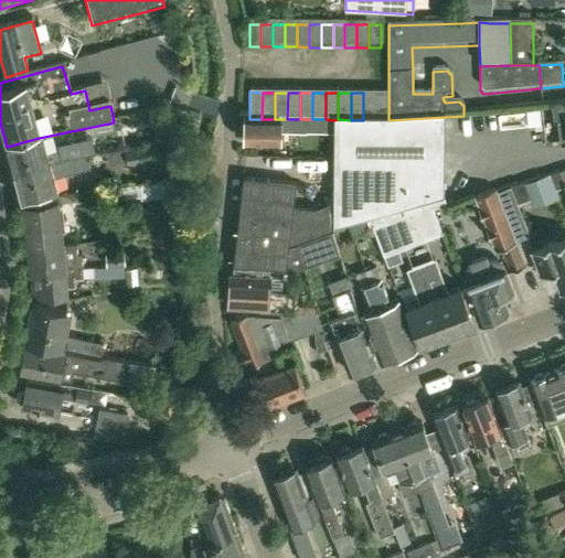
[(376,120),(376,93),(363,93),(363,120),(376,120)]
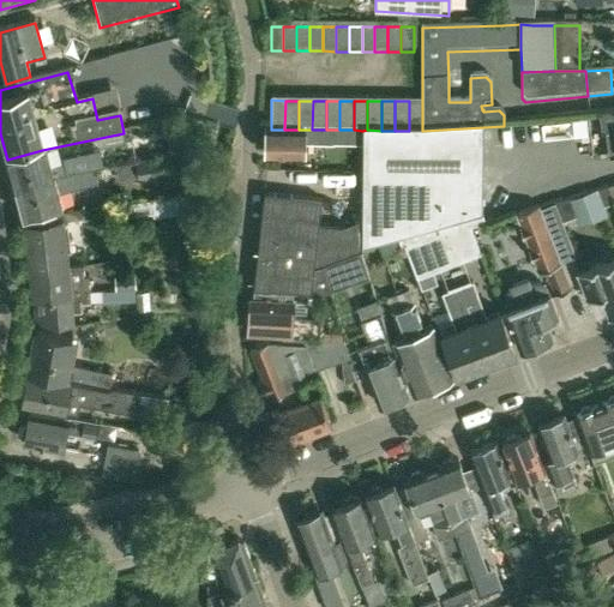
[(422,131),(422,101),(409,101),(409,131),(422,131)]
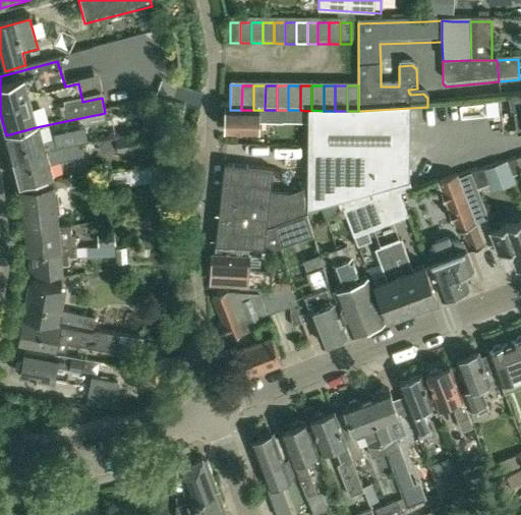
[(514,114),(517,137),(520,136),(520,97),(508,99),(510,115),(514,114)]
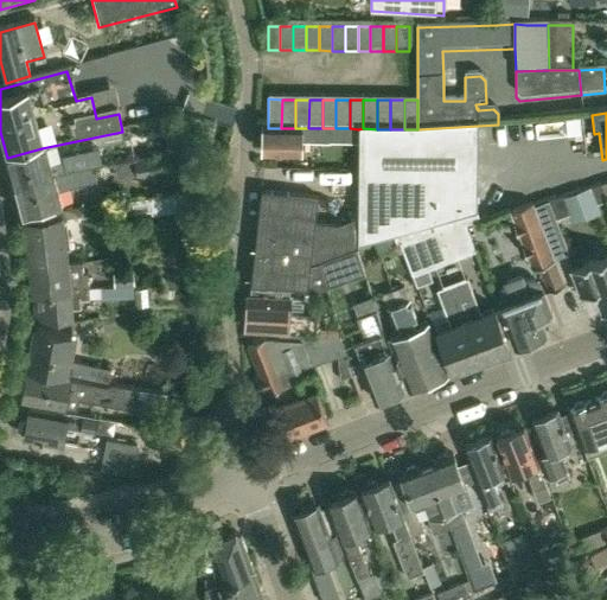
[(580,122),(566,123),(567,142),(581,141),(580,122)]
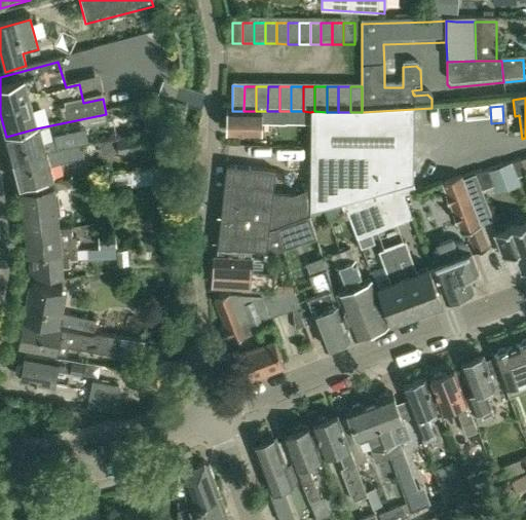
[(401,190),(413,187),(414,109),(362,112),(350,112),(338,112),(327,112),(314,111),(310,112),(309,189),(309,213),(340,206),(343,213),(345,213),(403,196),(401,190)]
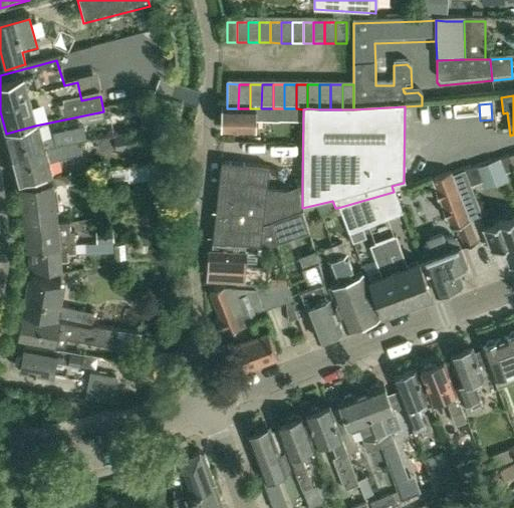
[(106,123),(103,111),(78,116),(81,130),(106,123)]
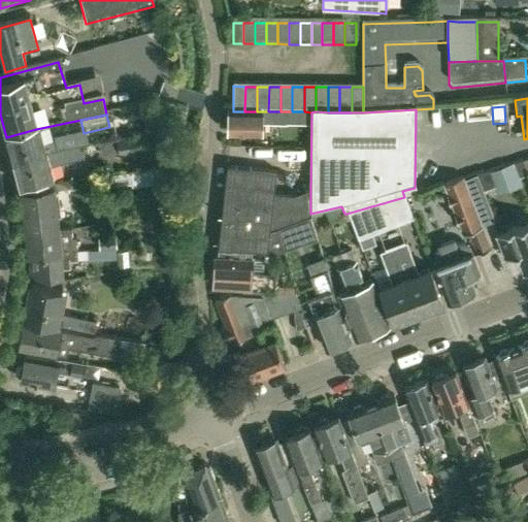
[(309,116),(286,116),(229,115),(228,138),(261,138),(261,129),(309,130),(309,116)]
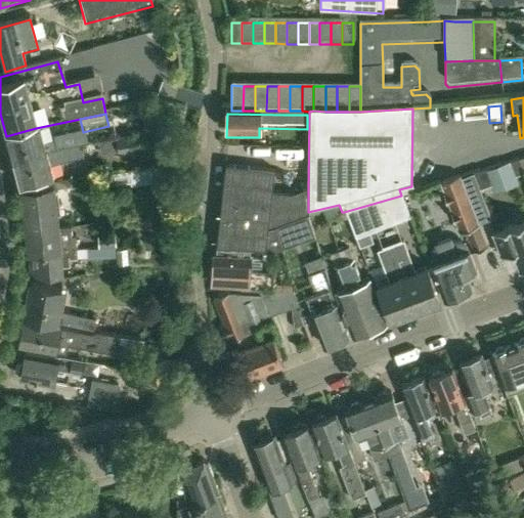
[(142,123),(144,138),(148,138),(175,134),(173,119),(142,123)]
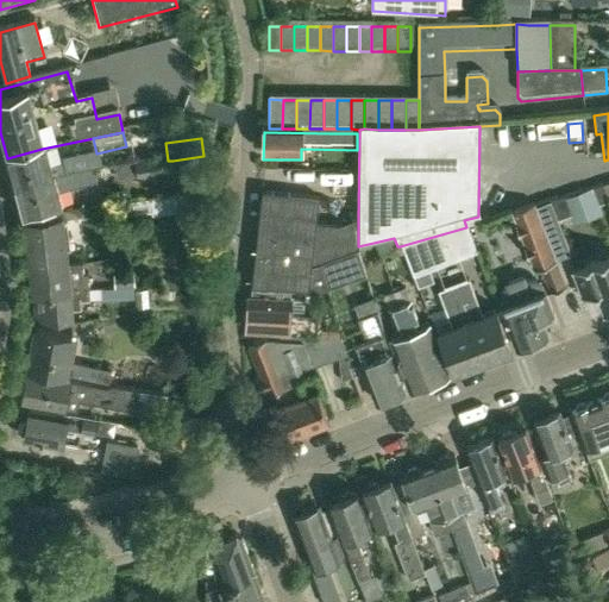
[(77,163),(51,170),(46,152),(7,162),(16,190),(81,174),(77,163)]
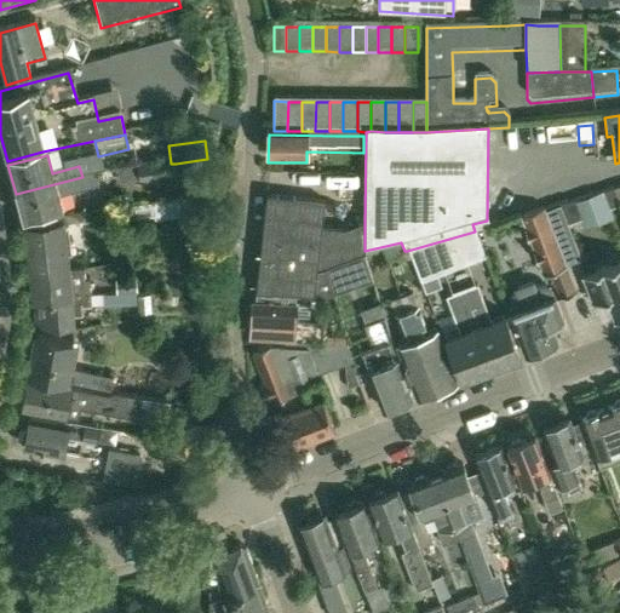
[(176,164),(171,164),(138,168),(142,188),(178,183),(176,164)]
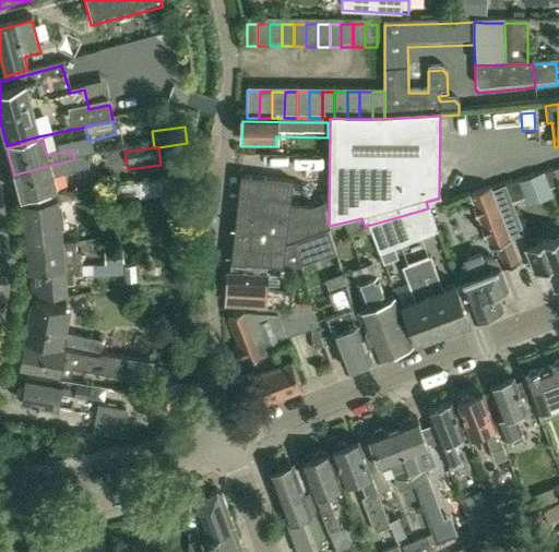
[(90,171),(85,156),(74,159),(14,175),(22,203),(58,193),(54,181),(90,171)]
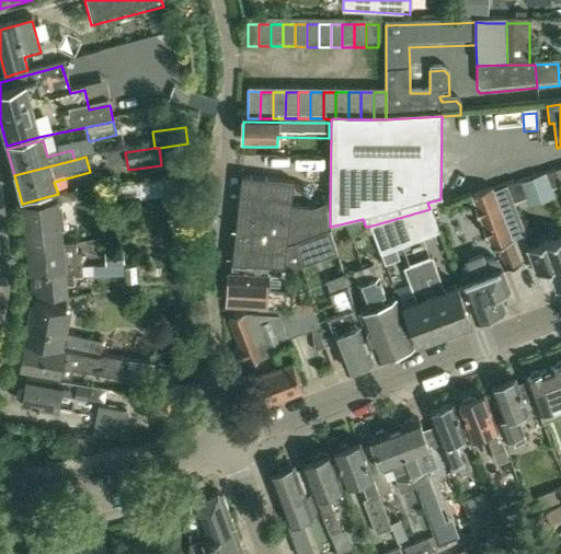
[(546,177),(521,187),(527,204),(552,194),(546,177)]
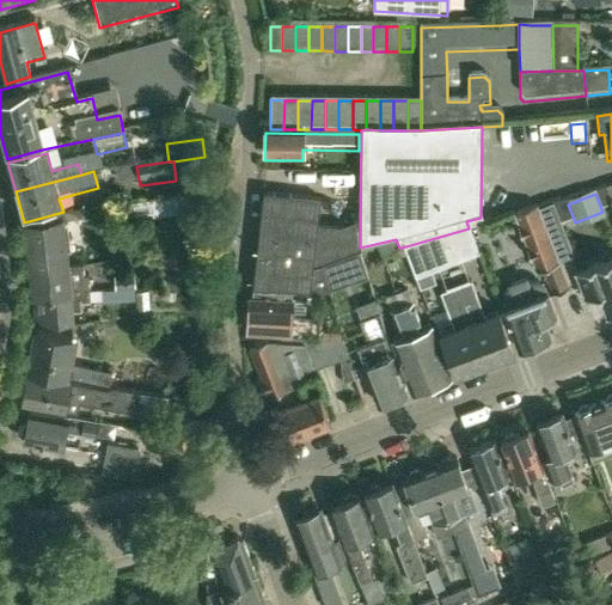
[(313,272),(318,227),(320,203),(263,197),(254,292),(311,295),(313,272)]
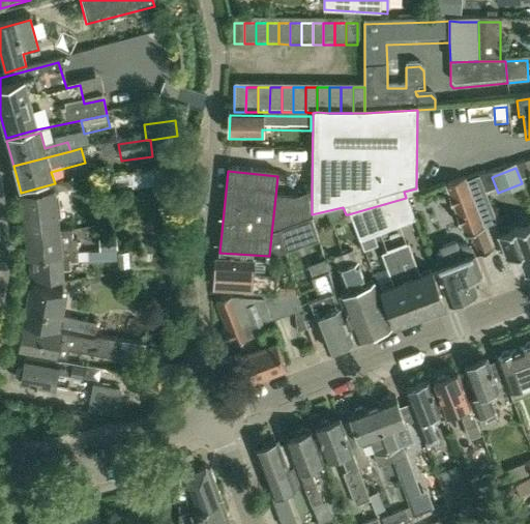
[(160,173),(133,177),(135,195),(163,191),(160,173)]
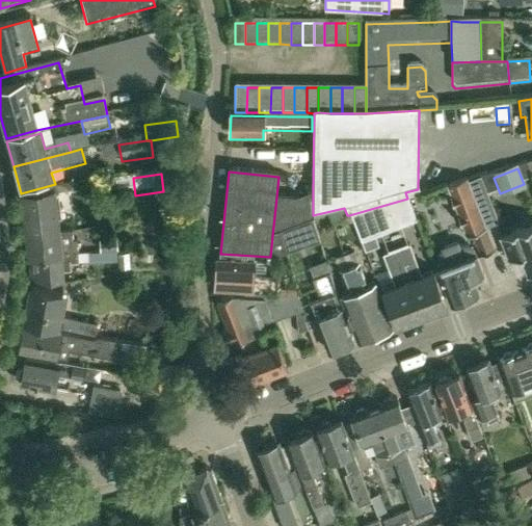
[(468,183),(484,230),(497,225),(491,210),(490,210),(485,194),(480,179),(468,183)]
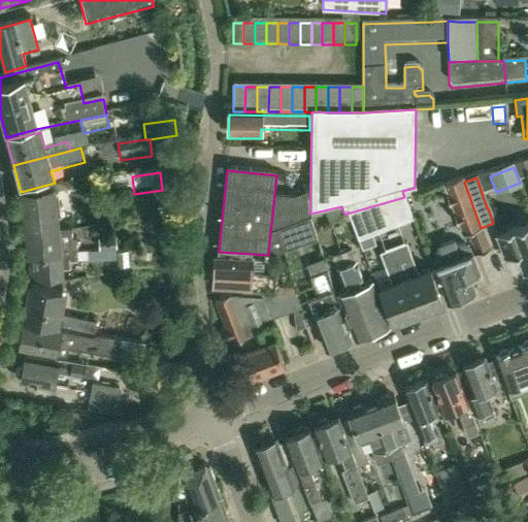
[(483,235),(463,181),(444,188),(464,241),(471,239),(479,260),(491,255),(484,234),(483,235)]
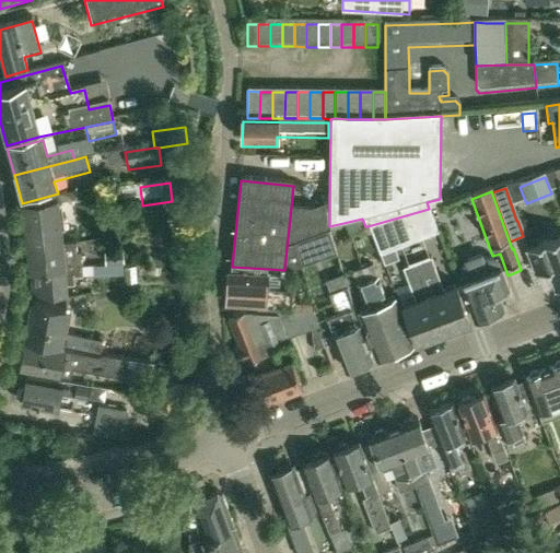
[(329,232),(329,226),(329,201),(308,210),(291,208),(287,248),(296,245),(329,232)]
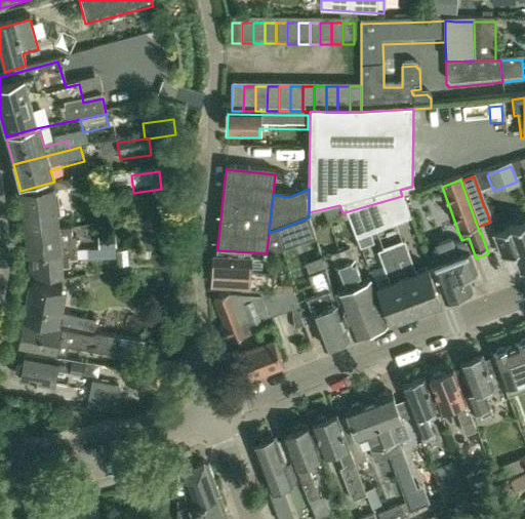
[(42,192),(22,195),(25,215),(55,211),(59,210),(57,200),(54,201),(52,191),(42,192)]
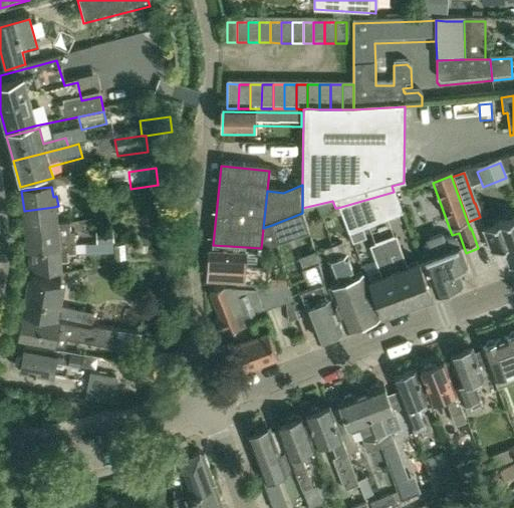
[(394,192),(337,208),(348,236),(403,215),(394,192)]
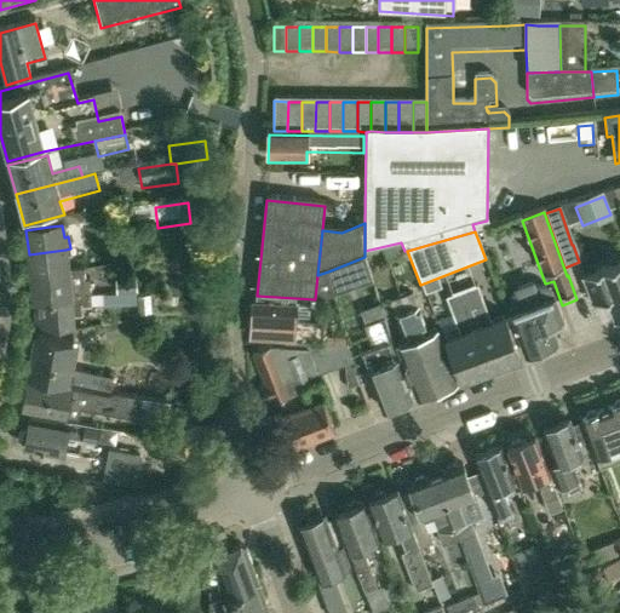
[(401,247),(383,253),(388,267),(406,261),(401,247)]
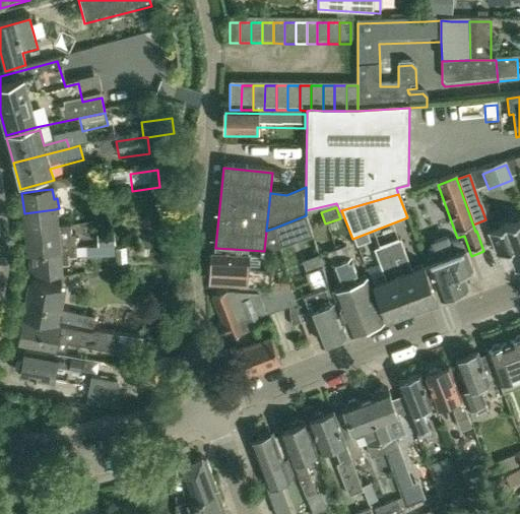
[(55,209),(24,213),(26,234),(58,231),(56,219),(60,219),(59,208),(55,209)]
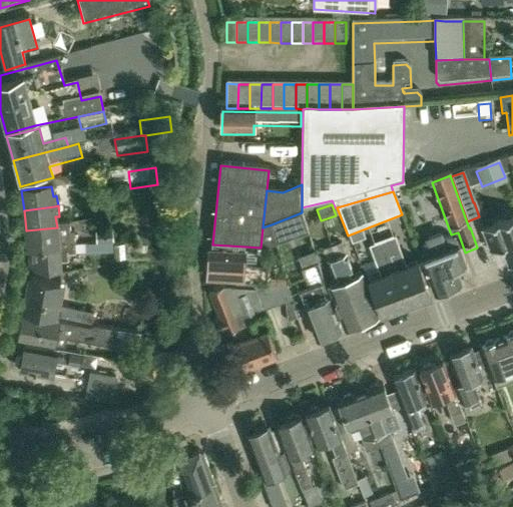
[(272,224),(278,246),(309,235),(302,212),(272,224)]
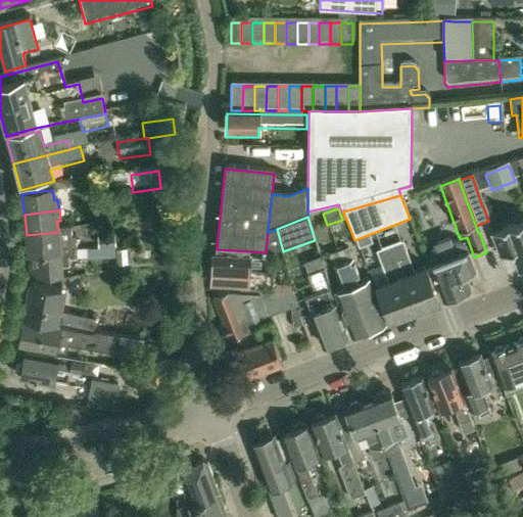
[(512,255),(519,274),(522,272),(522,224),(504,232),(504,233),(491,237),(501,260),(512,255)]
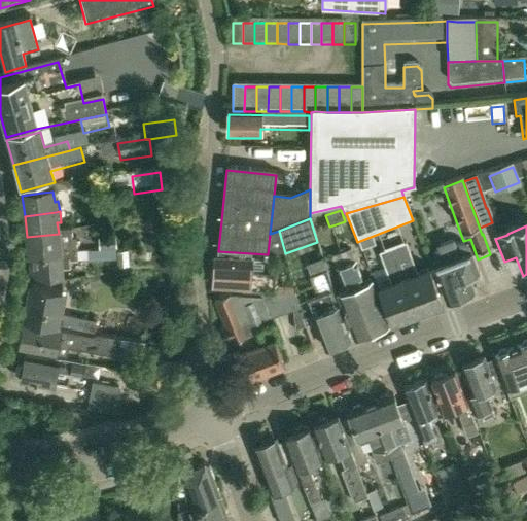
[(285,256),(285,253),(279,231),(270,234),(268,254),(285,256)]
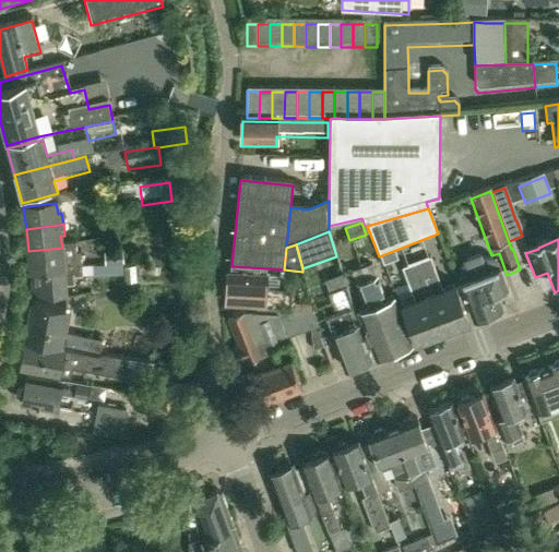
[(62,248),(28,251),(31,273),(82,270),(81,261),(81,254),(74,255),(73,247),(62,248)]
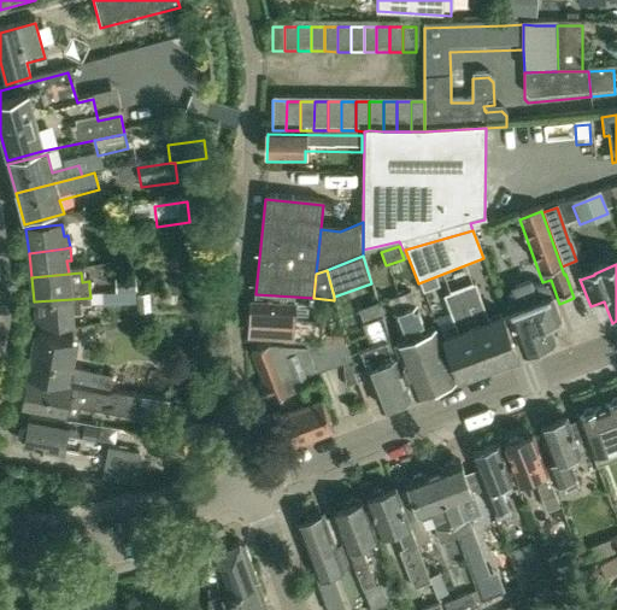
[(133,295),(136,295),(135,281),(125,282),(116,283),(116,288),(117,298),(133,295)]
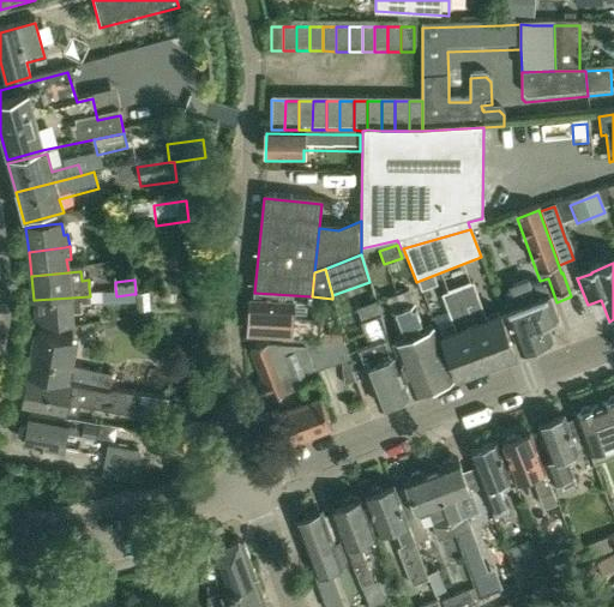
[(558,322),(549,298),(546,289),(537,292),(536,289),(512,298),(513,301),(501,306),(512,334),(521,356),(553,343),(546,326),(558,322)]
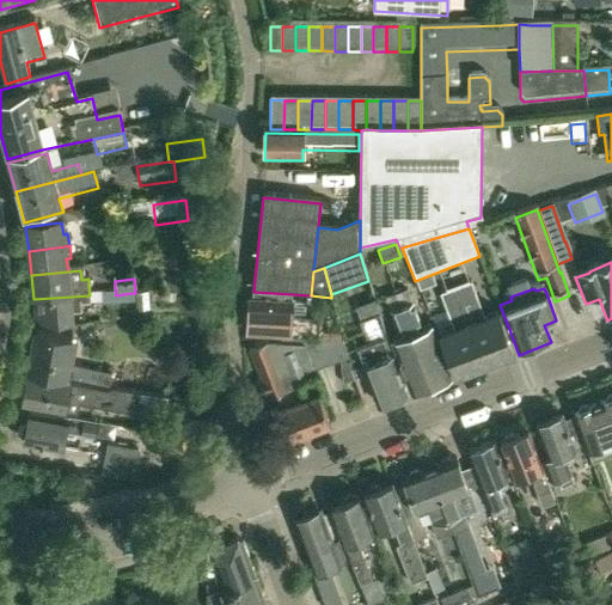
[(499,317),(485,323),(473,292),(458,298),(460,305),(485,368),(514,356),(506,334),(499,317)]
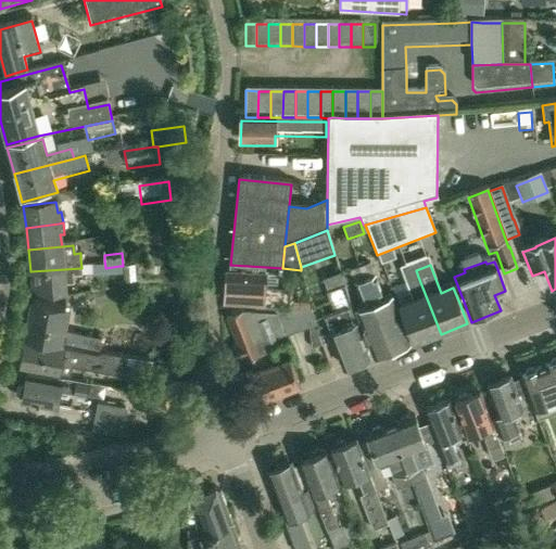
[(92,269),(92,276),(93,280),(122,278),(122,267),(92,269)]
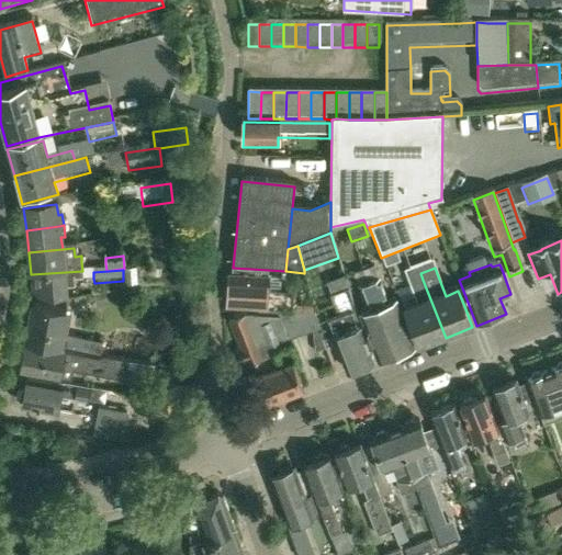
[(82,271),(31,274),(33,299),(55,298),(65,297),(65,290),(75,290),(74,281),(83,280),(82,271)]
